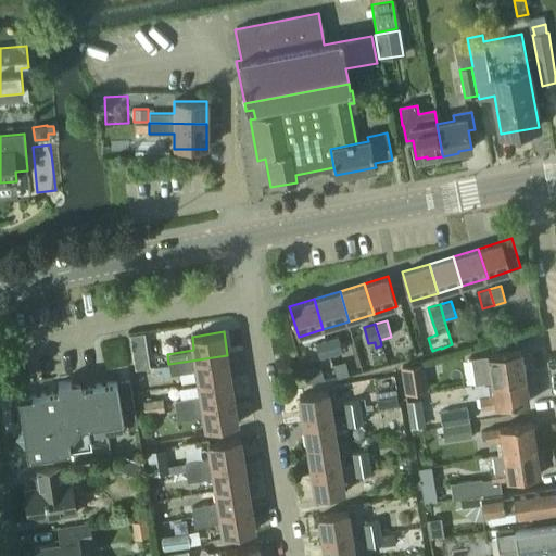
[(338,336),(327,339),(331,355),(342,352),(338,336)]
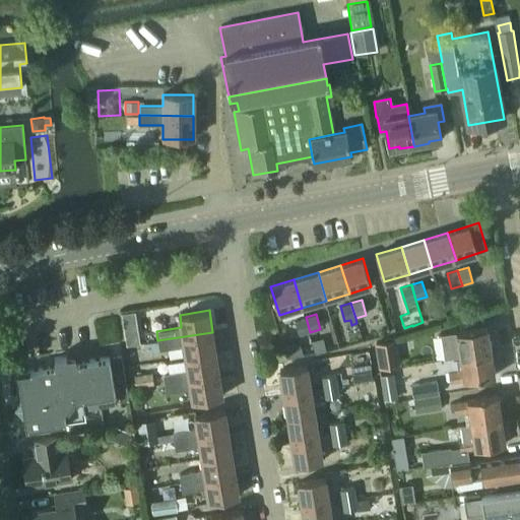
[(306,317),(295,320),(300,335),(310,332),(306,317)]
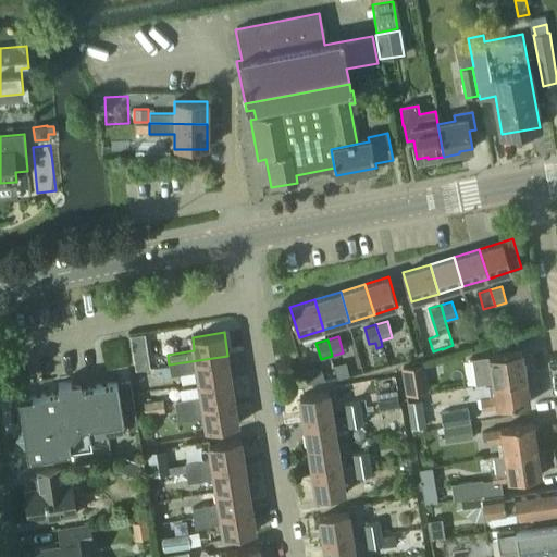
[(492,369),(494,383),(527,378),(522,351),(474,359),(477,372),(492,369)]
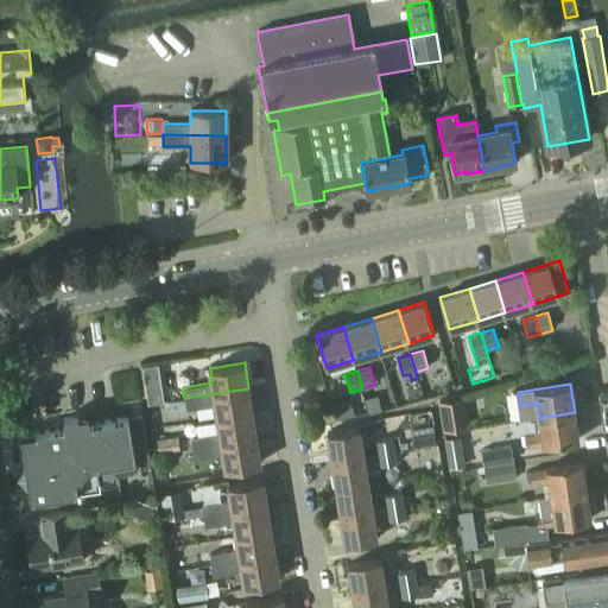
[(162,387),(146,390),(149,404),(164,401),(162,387)]
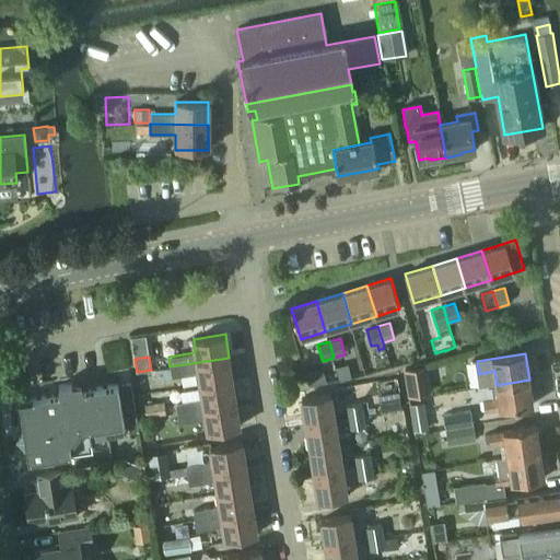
[(229,358),(170,366),(170,368),(172,377),(198,373),(200,386),(232,381),(229,358)]
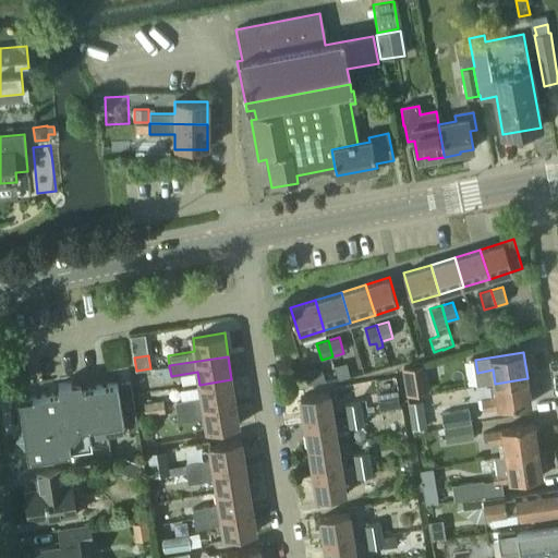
[(423,365),(404,370),(410,397),(428,393),(423,365)]
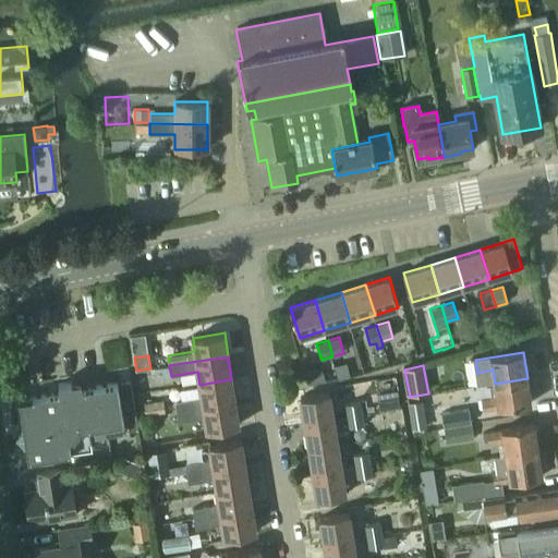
[(531,404),(528,378),(495,384),(497,399),(482,401),(483,412),(531,404)]
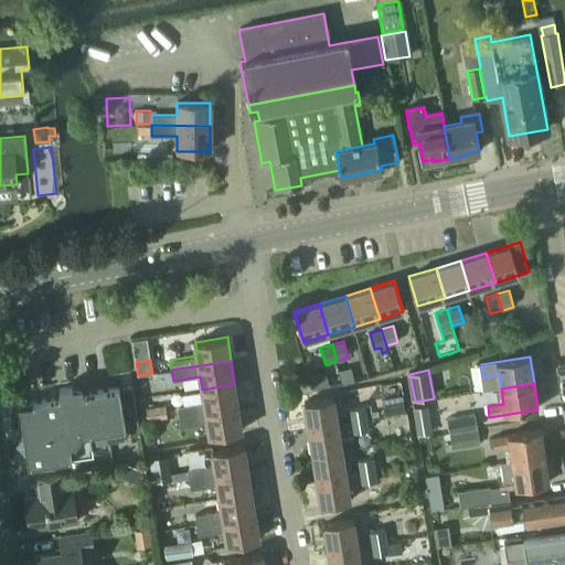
[(204,402),(178,406),(179,416),(237,407),(234,384),(202,390),(204,402)]
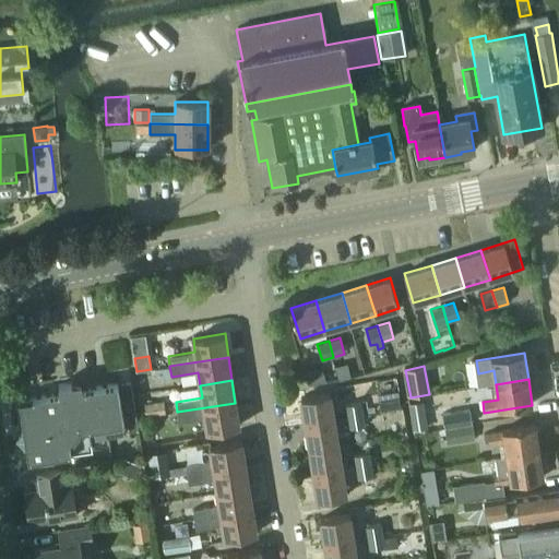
[(23,426),(14,437),(26,444),(28,460),(58,455),(60,468),(69,466),(67,454),(93,450),(91,439),(126,432),(123,423),(117,383),(83,389),(81,381),(58,384),(60,393),(32,397),(19,400),(21,414),(23,426)]
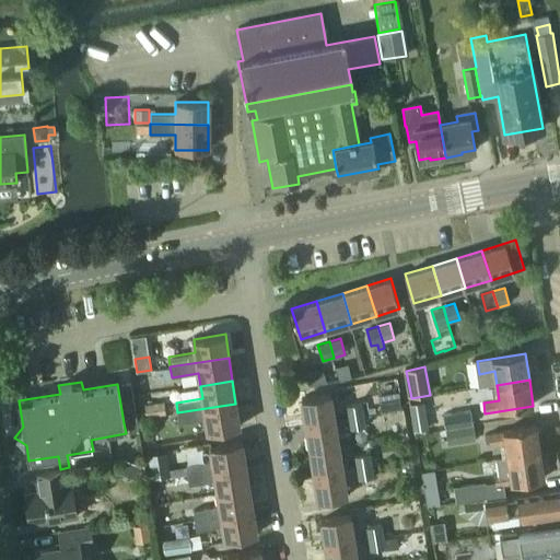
[(130,382),(123,383),(125,395),(132,394),(130,382)]
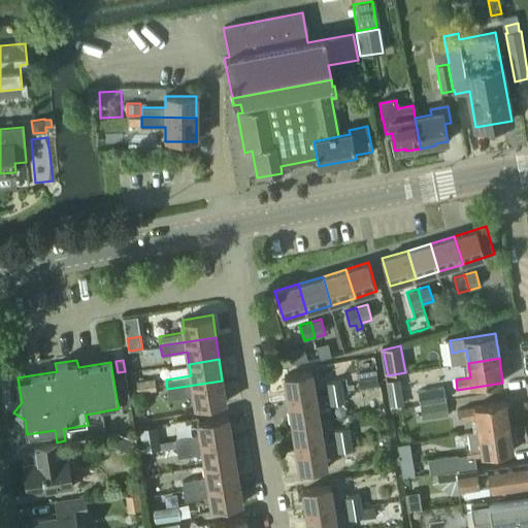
[(125,371),(118,372),(120,385),(127,384),(125,371)]
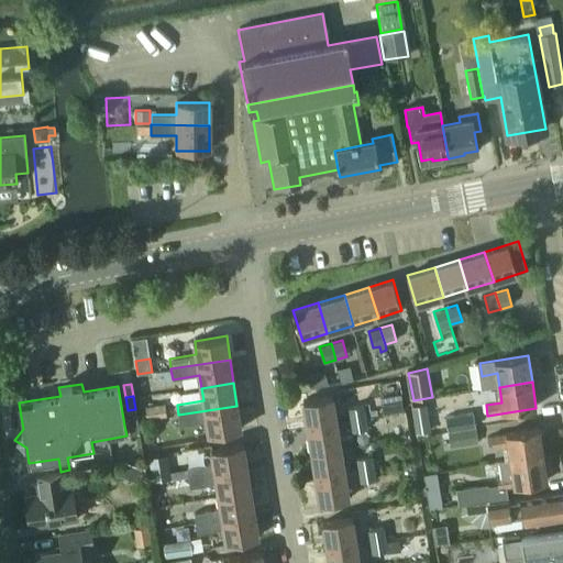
[(404,409),(400,396),(381,399),(383,412),(404,409)]
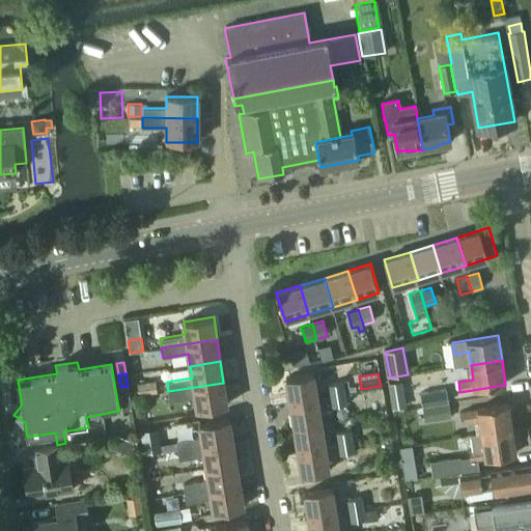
[(284,380),(287,401),(315,396),(312,374),(284,380)]
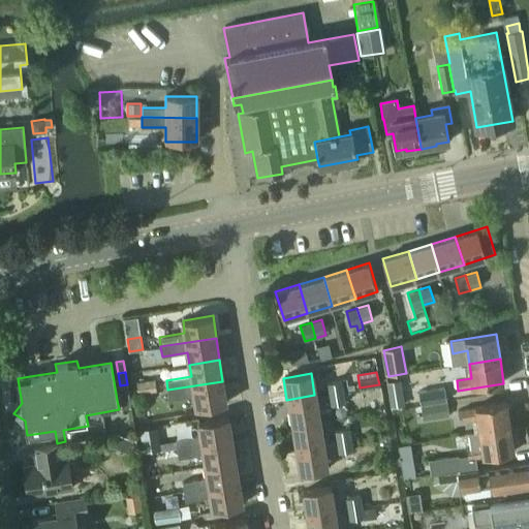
[(157,392),(155,379),(136,382),(138,394),(157,392)]
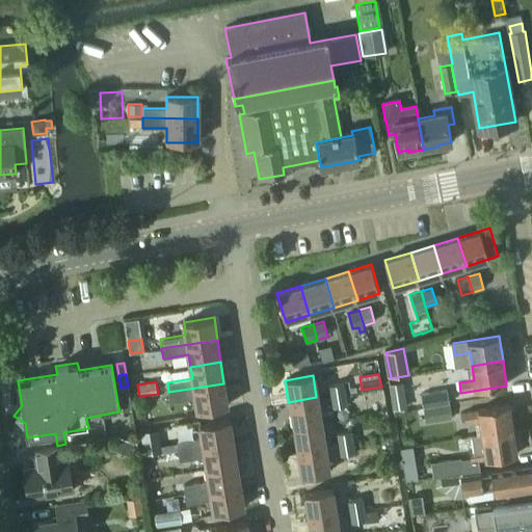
[(403,381),(390,383),(394,408),(407,406),(403,381)]
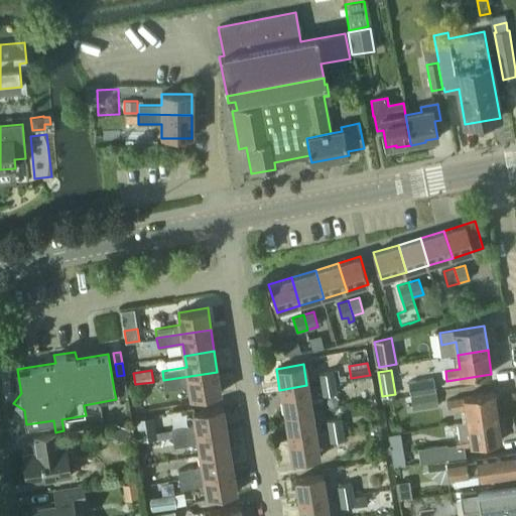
[(336,381),(346,379),(346,376),(340,376),(339,371),(318,374),(319,383),(336,381)]
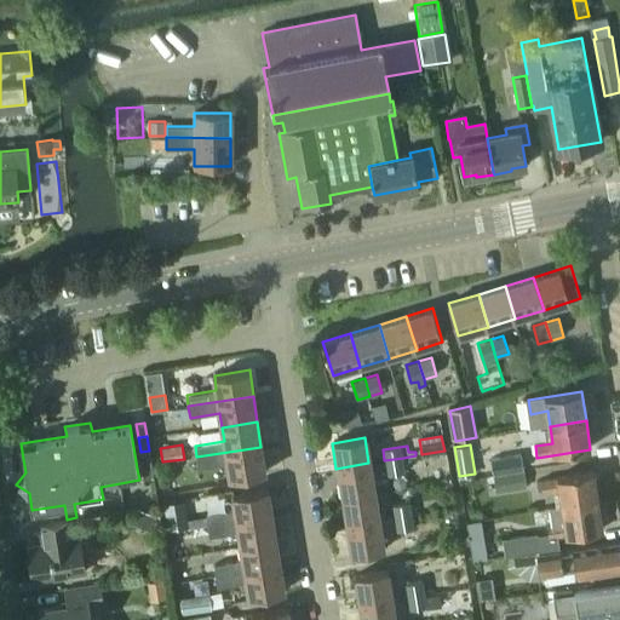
[(260,447),(196,457),(199,468),(228,464),(229,478),(265,472),(260,447)]
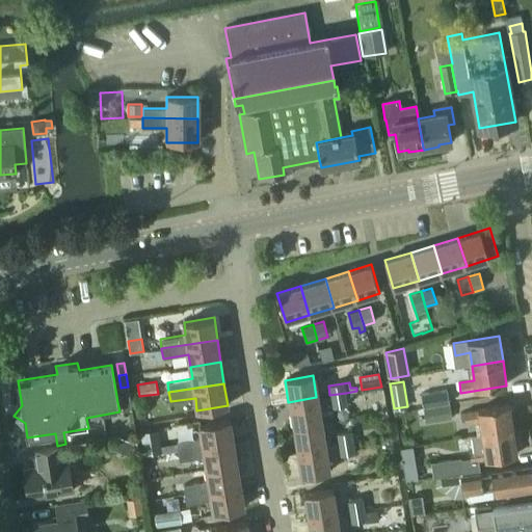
[(128,387),(121,388),(123,399),(130,398),(128,387)]
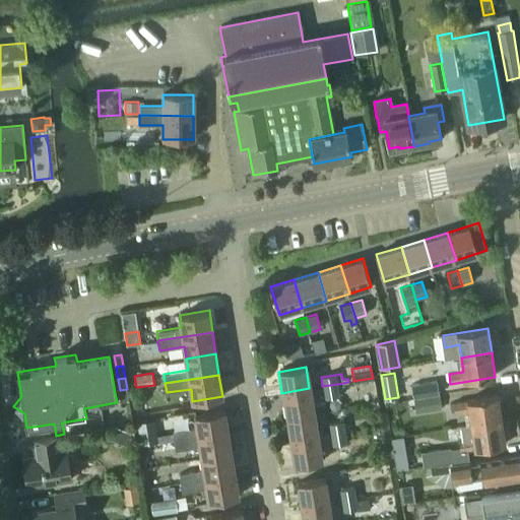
[(338,384),(322,386),(324,398),(340,396),(338,384)]
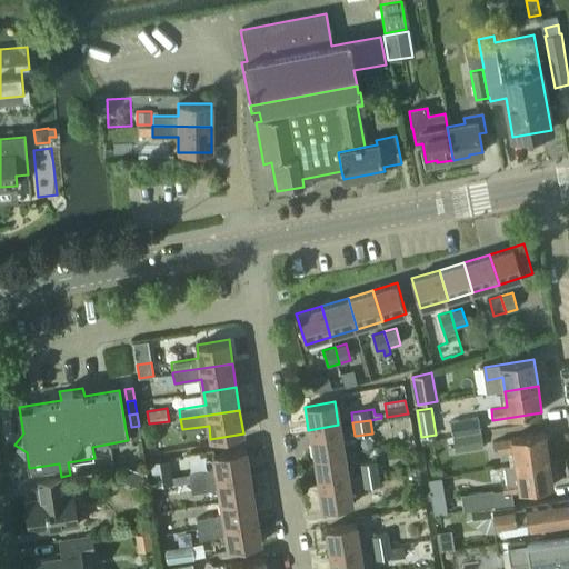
[(480,431),(479,420),(455,423),(457,435),(480,431)]
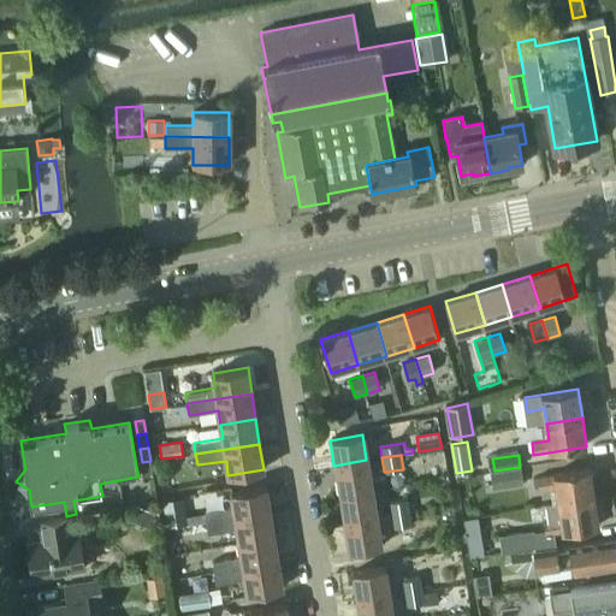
[(371,487),(366,460),(333,466),(338,492),(371,487)]
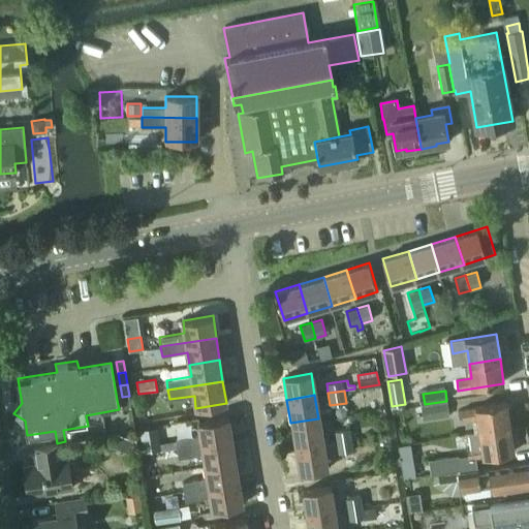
[(129,396),(122,397),(124,408),(131,406),(129,396)]
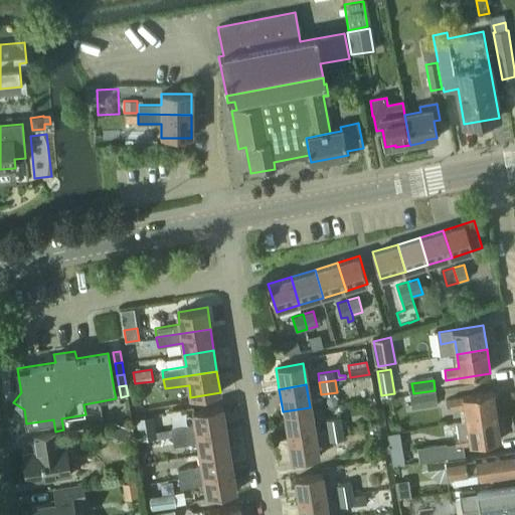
[(465,408),(466,421),(497,416),(493,392),(449,399),(451,411),(465,408)]
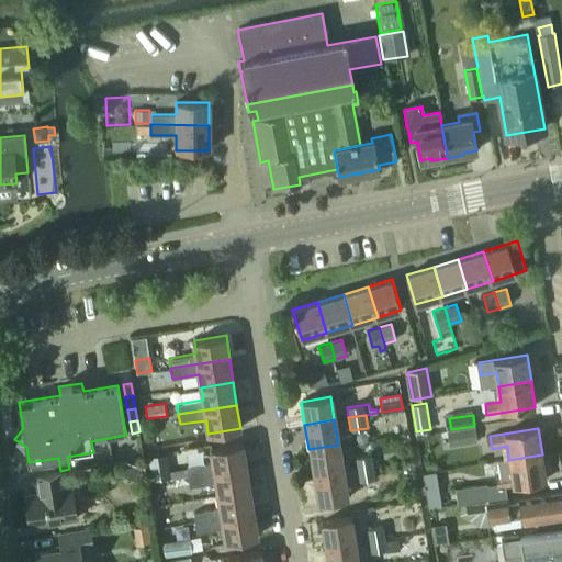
[(476,444),(474,429),(448,434),(450,448),(476,444)]
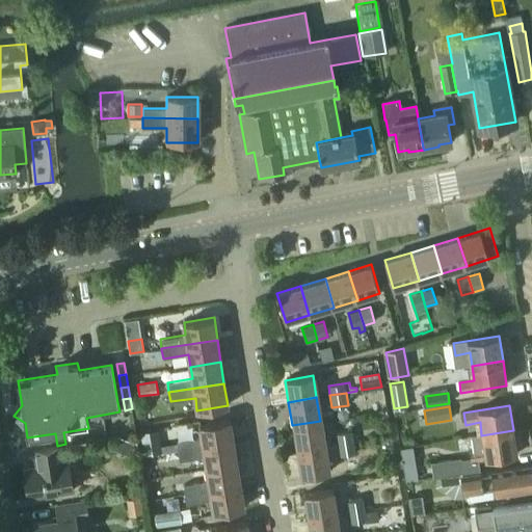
[(201,437),(177,442),(177,443),(178,451),(233,442),(230,421),(200,425),(201,437)]
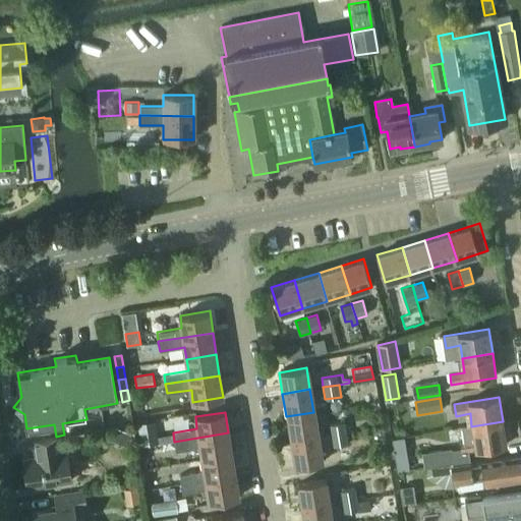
[(286,416),(290,442),(317,437),(313,412),(286,416)]
